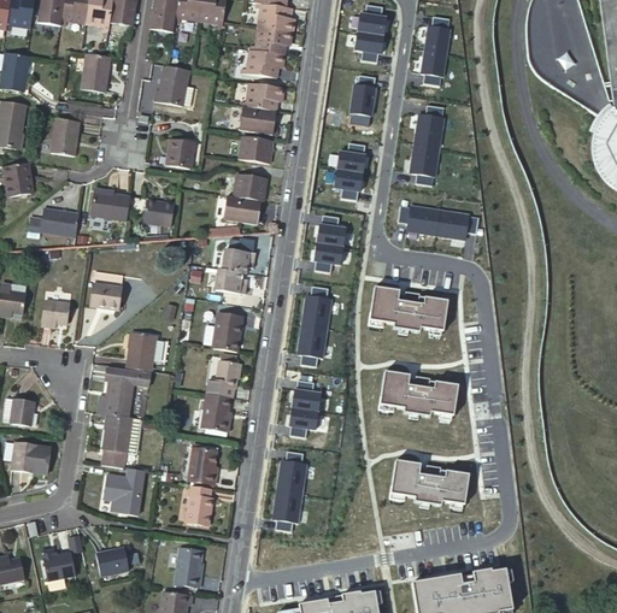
[(0,0),(0,23),(6,24),(10,0),(0,0)]
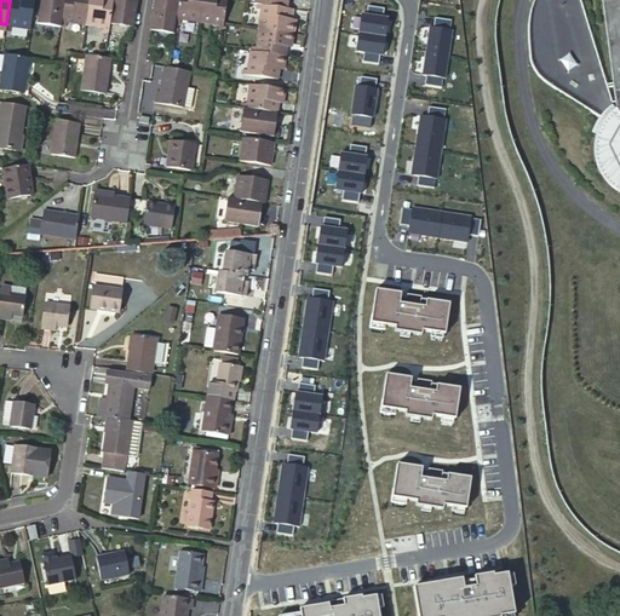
[(10,0),(6,24),(11,26),(12,22),(30,24),(34,0),(10,0)]
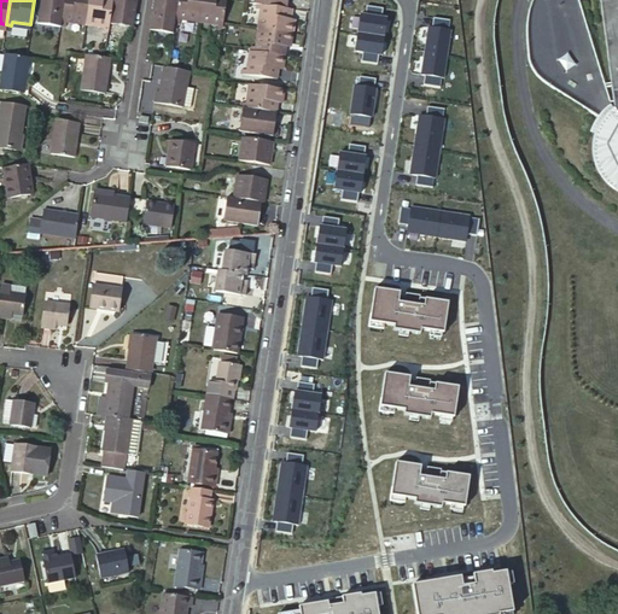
[(62,19),(64,0),(40,0),(38,17),(62,21),(62,19)]
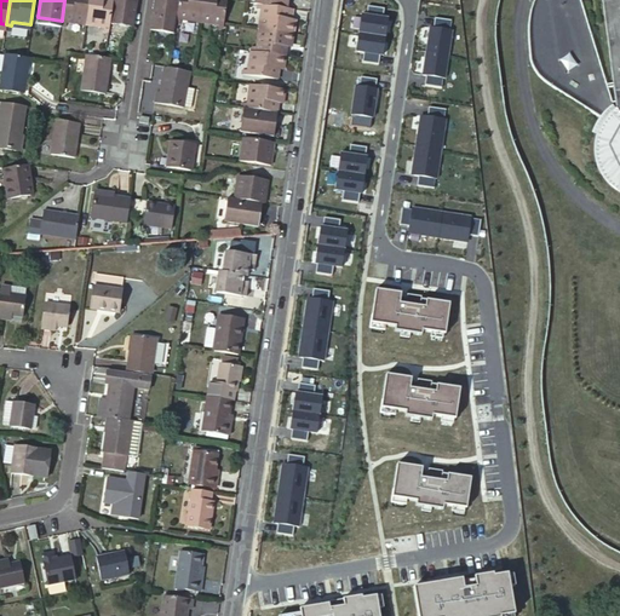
[(68,21),(69,15),(86,17),(89,0),(64,0),(62,19),(68,21)]
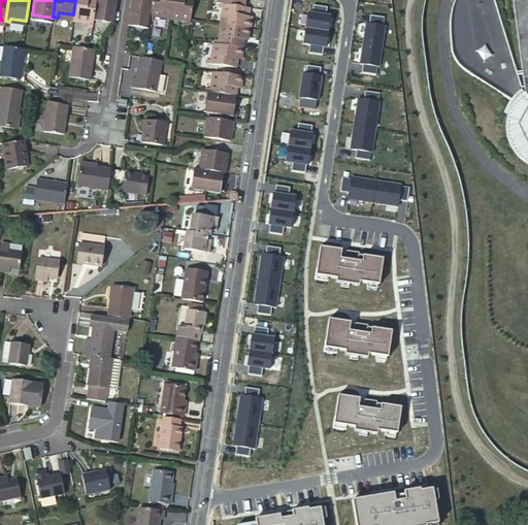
[(75,0),(73,14),(89,17),(88,22),(93,22),(93,15),(95,0),(75,0)]
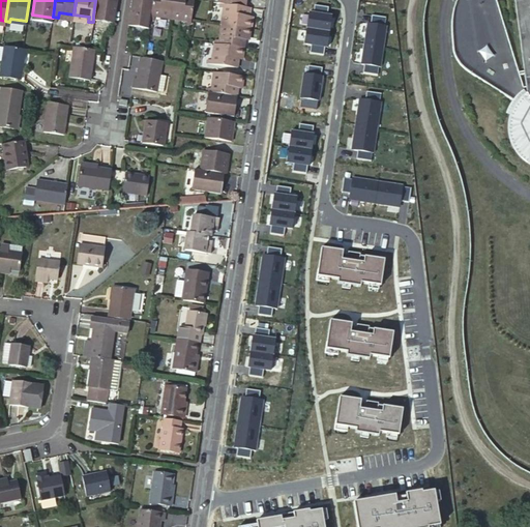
[(95,0),(93,16),(114,19),(116,0),(95,0)]
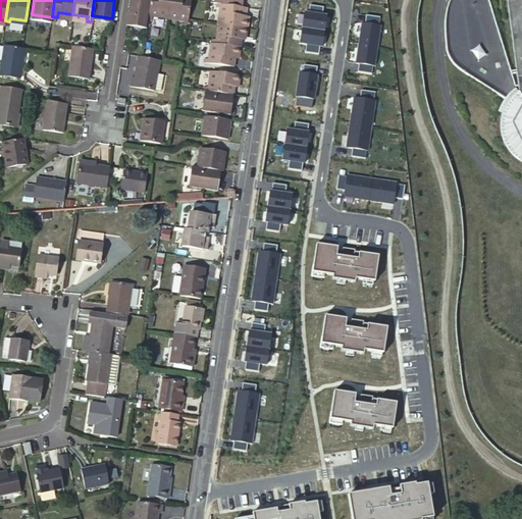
[(146,24),(147,14),(149,0),(141,0),(141,1),(138,0),(129,0),(126,21),(146,24)]
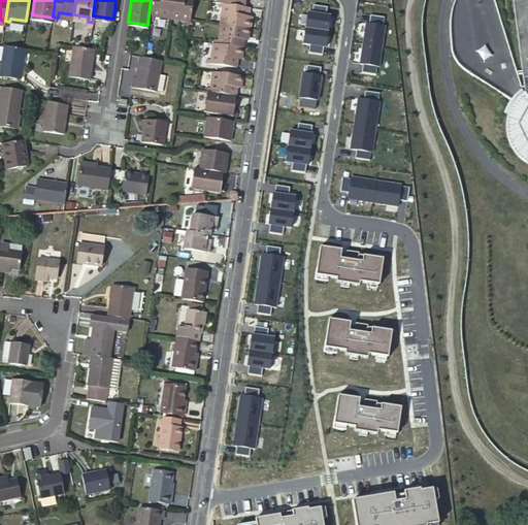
[(154,10),(170,13),(172,0),(151,0),(149,14),(153,15),(154,10)]
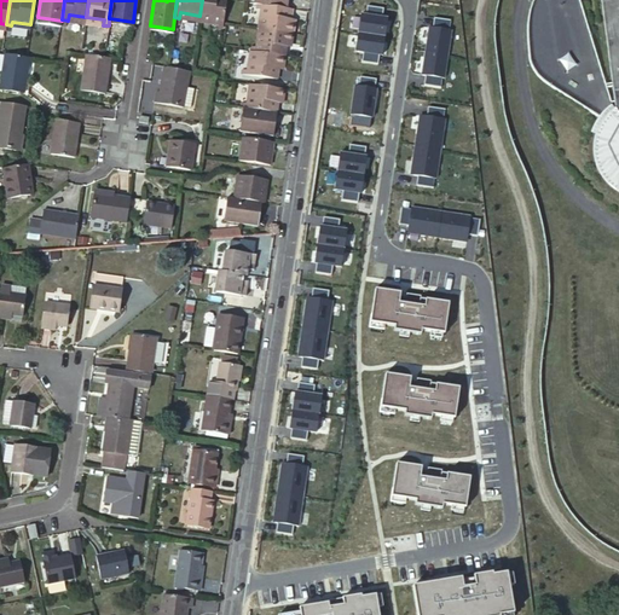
[(223,24),(224,18),(226,0),(202,0),(200,16),(218,18),(217,23),(223,24)]
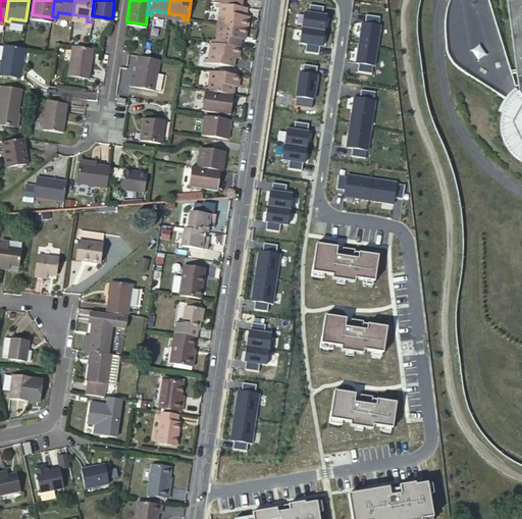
[(217,4),(221,5),(219,20),(247,24),(249,16),(243,15),(243,12),(246,12),(247,4),(243,4),(240,3),(217,0),(217,4)]
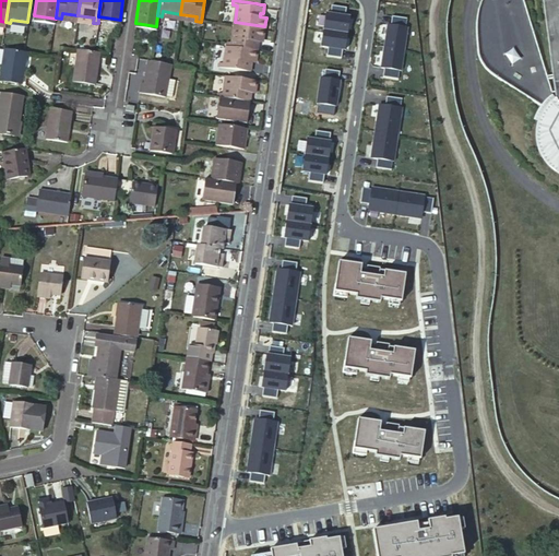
[(543,0),(554,89),(555,95),(548,107),(538,123),(537,139),(539,151),(546,162),(557,172),(558,172),(558,0),(543,0)]
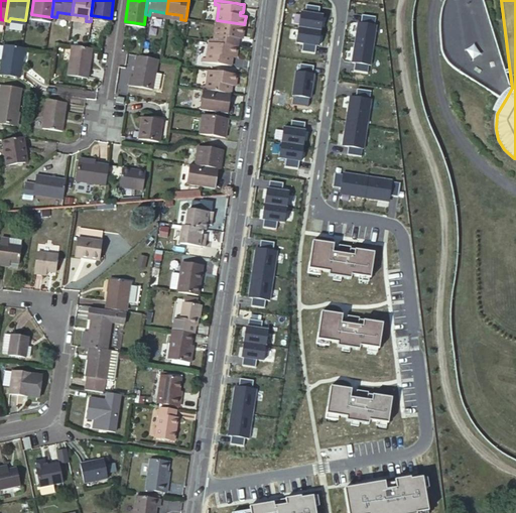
[(300,9),(298,24),(320,27),(324,12),(318,12),(319,4),(306,2),(304,10),(300,9)]
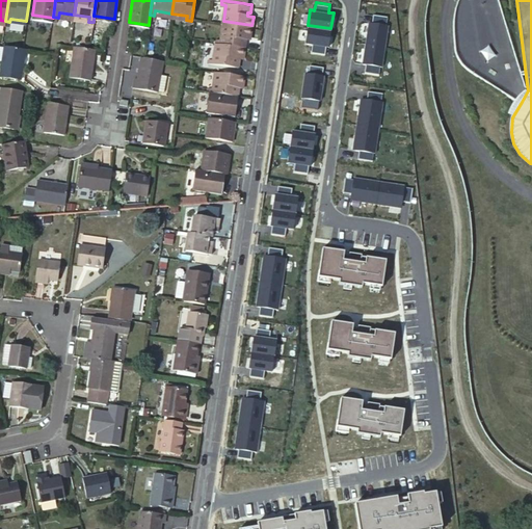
[(369,20),(366,41),(384,44),(388,23),(386,22),(387,15),(373,12),(372,20),(369,20)]
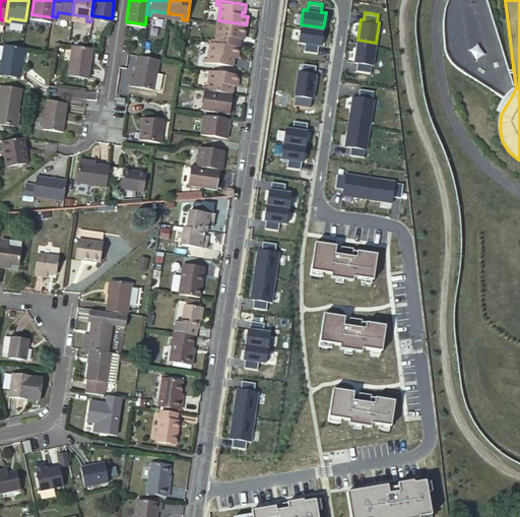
[(246,24),(218,20),(216,36),(212,36),(211,40),(240,44),(241,36),(239,35),(239,33),(245,33),(246,24)]
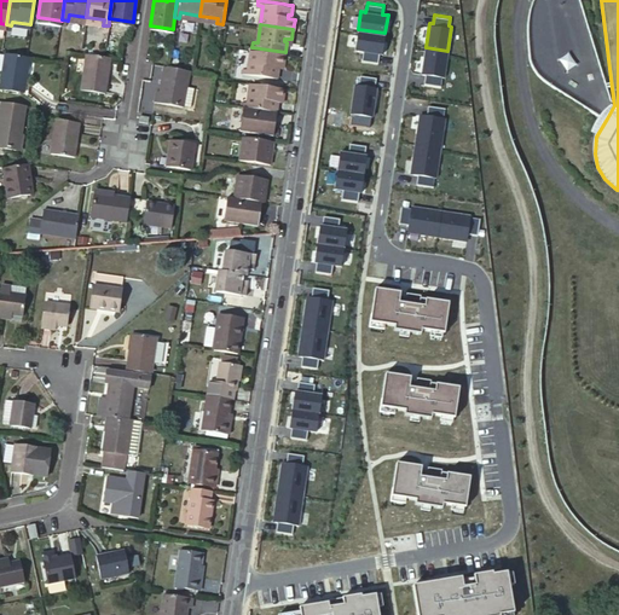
[(385,33),(358,29),(356,47),(365,48),(364,58),(379,61),(380,51),(382,52),(385,33)]
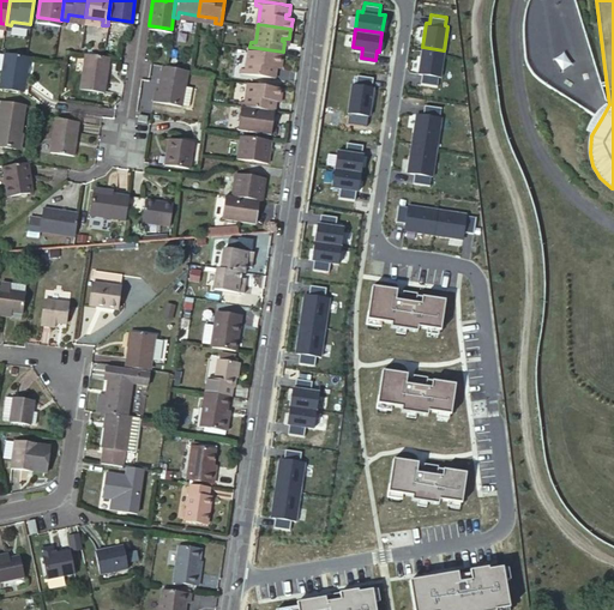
[(283,52),(250,47),(247,66),(241,65),(241,70),(275,74),(276,65),(274,64),(274,60),(282,61),(283,52)]
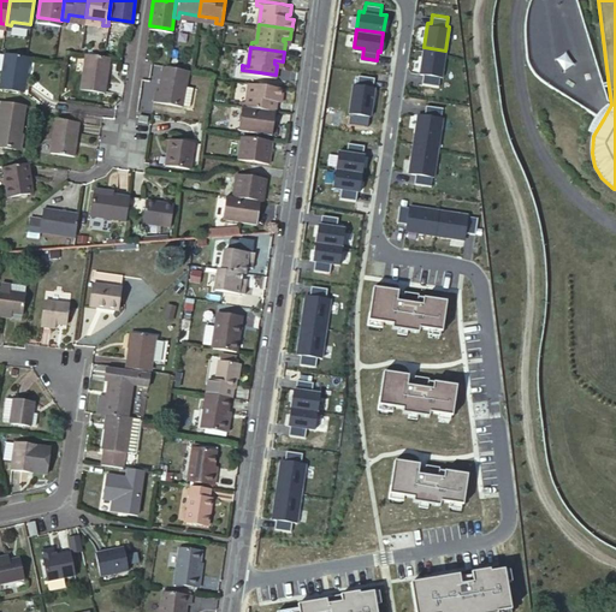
[(445,51),(424,47),(424,48),(420,71),(424,71),(421,81),(438,83),(439,73),(442,75),(445,51)]
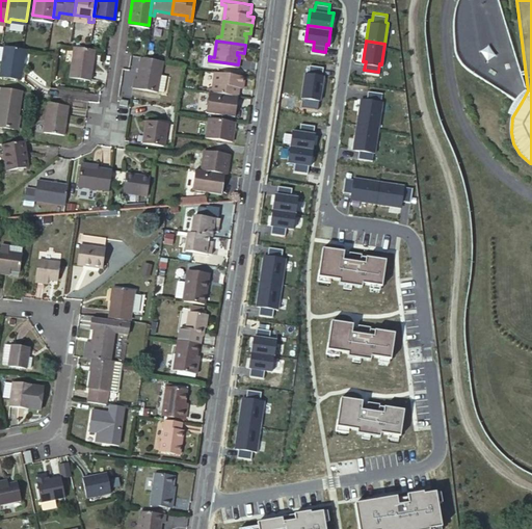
[(22,46),(3,43),(0,67),(0,74),(20,77),(24,47),(22,46)]
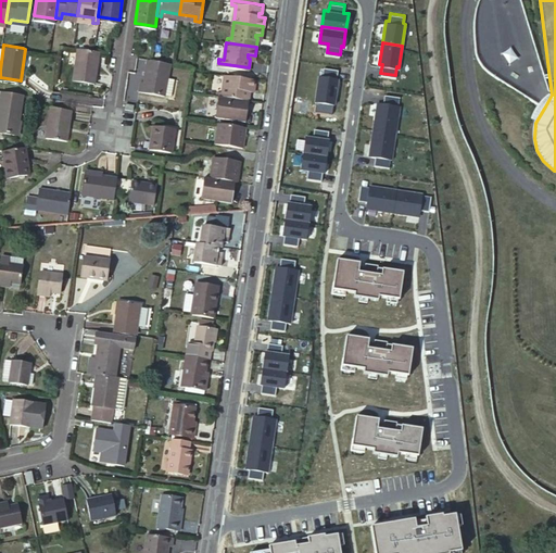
[(93,48),(77,46),(73,77),(93,80),(99,49),(93,48)]
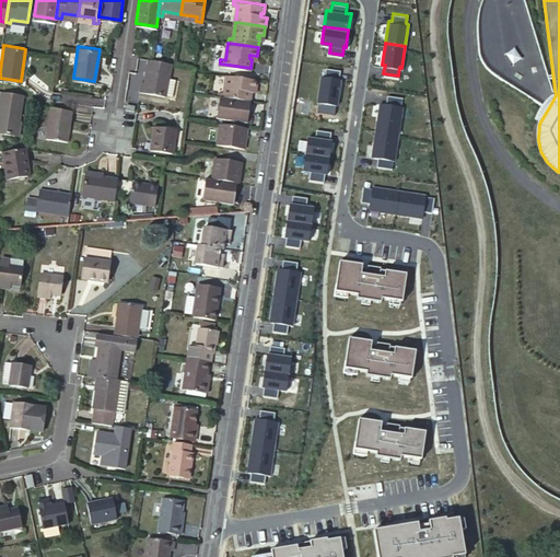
[(152,58),(147,57),(143,80),(141,80),(139,90),(165,94),(171,61),(152,58)]
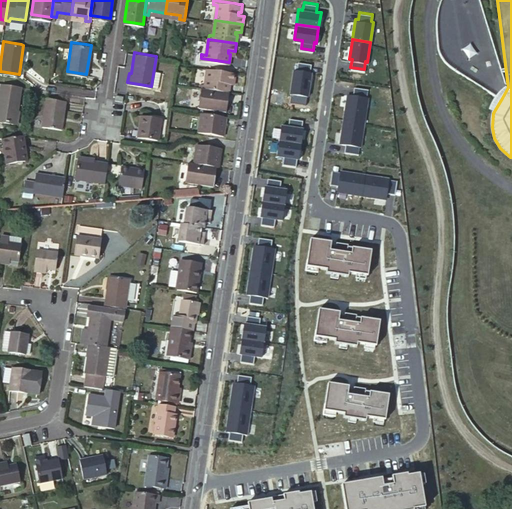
[(312,62),(299,60),(298,68),(295,68),(292,92),(308,95),(312,70),(310,70),(312,62)]
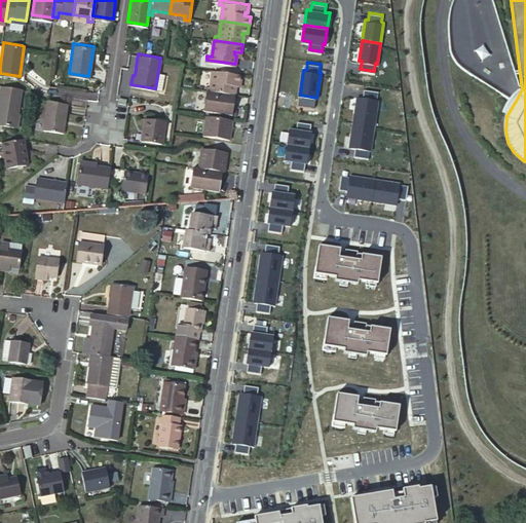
[(237,80),(243,81),(246,73),(217,69),(214,85),(210,84),(210,88),(211,88),(235,92),(238,94),(240,84),(237,83),(237,80)]
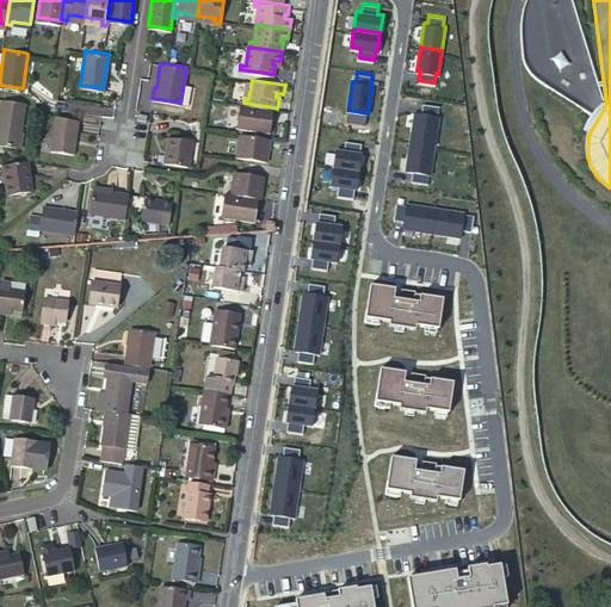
[(0,141),(16,144),(22,101),(0,98),(0,141)]
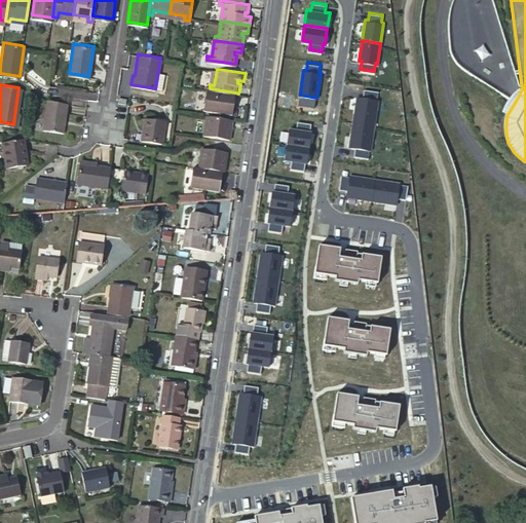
[(354,111),(353,120),(374,123),(378,98),(376,98),(378,89),(364,87),(363,96),(359,95),(357,111),(354,111)]
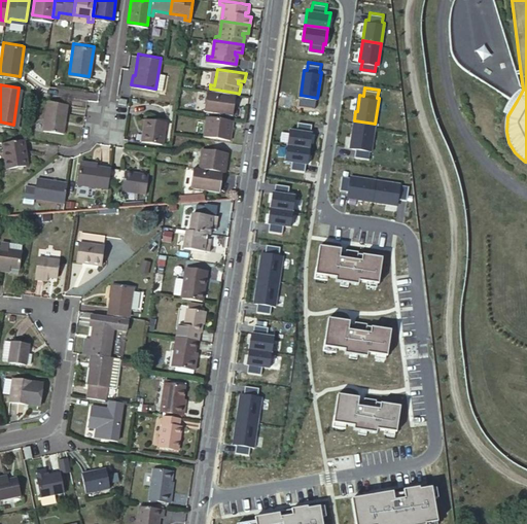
[(236,93),(211,89),(208,109),(237,113),(238,105),(232,104),(232,101),(235,102),(236,93)]
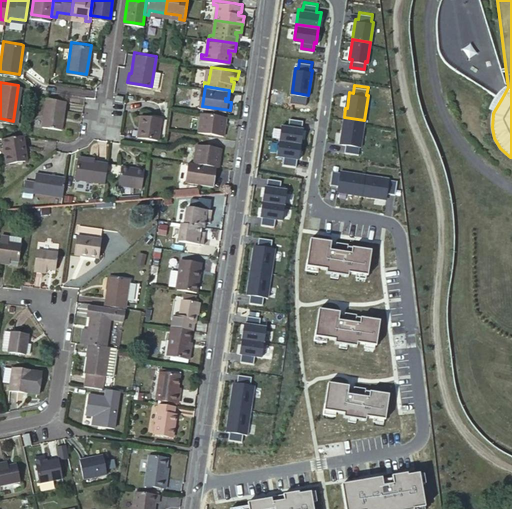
[(66,99),(47,97),(43,125),(62,128),(66,99)]
